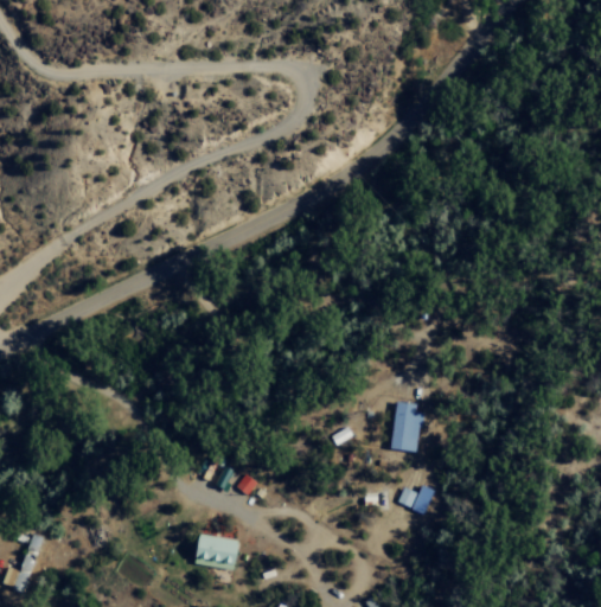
[(419,451),(422,403),(395,401),(391,448),(419,451)]
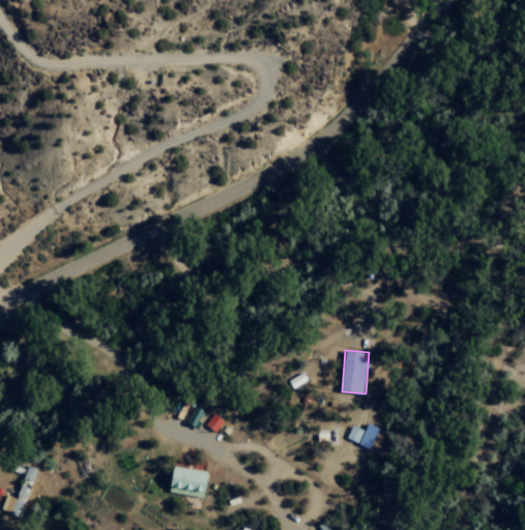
[(226,420),(215,413),(207,424),(217,432),(226,420)]
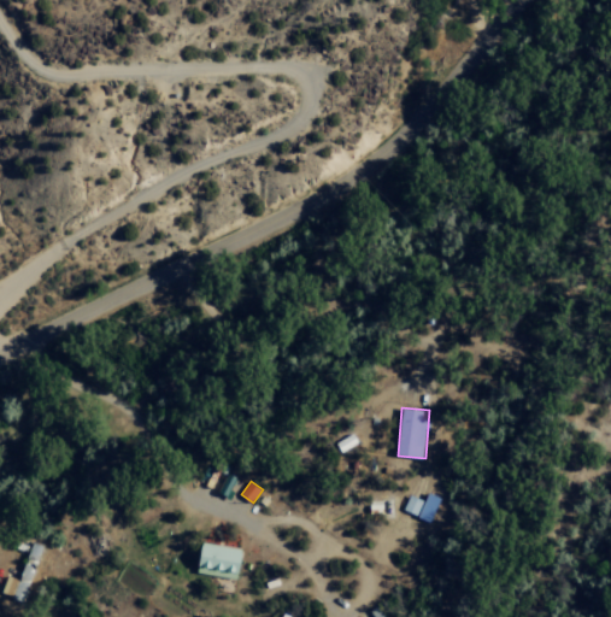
[(412,494),(405,510),(432,521),(442,498),(429,492),(426,500),(412,494)]
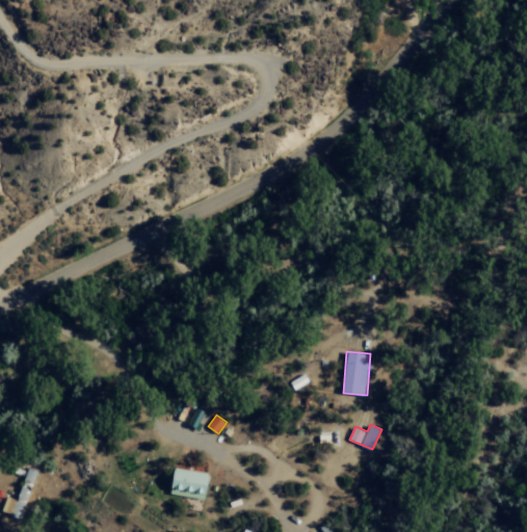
[(2,511),(24,519),(40,470),(28,467),(18,500),(7,497),(2,511)]
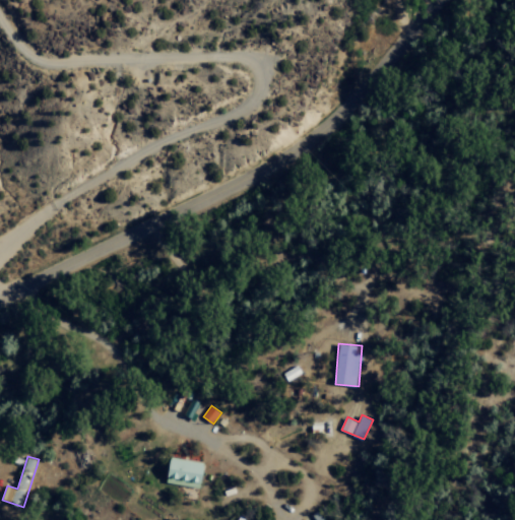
[(202,488),(205,461),(168,457),(165,482),(202,488)]
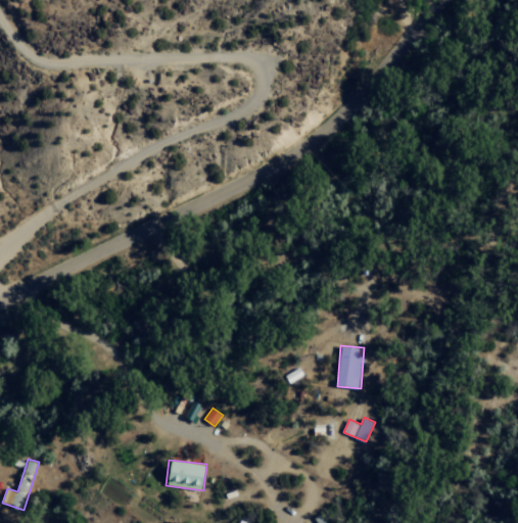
[(333,522),(328,511),(316,517),(319,522),(333,522)]
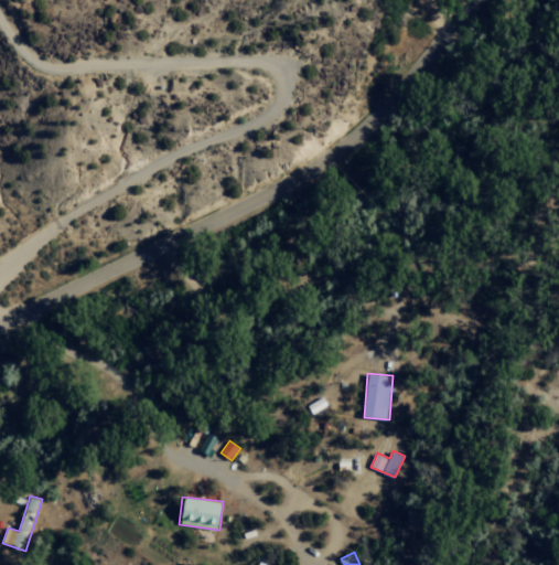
All buildings are outlined.
